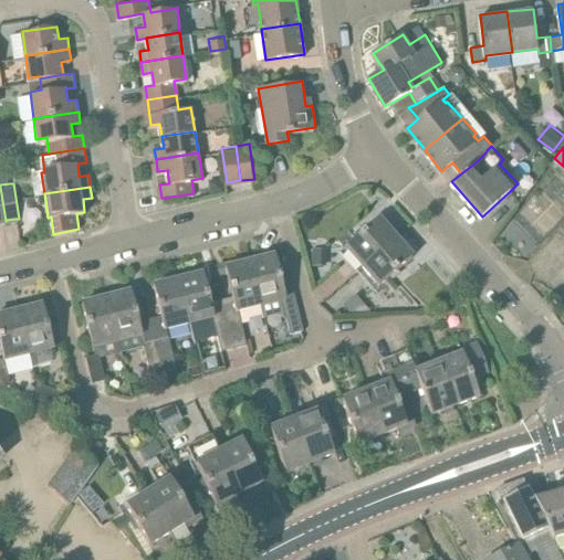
[(346,245),(363,265),(396,235),(379,215),(346,245)]
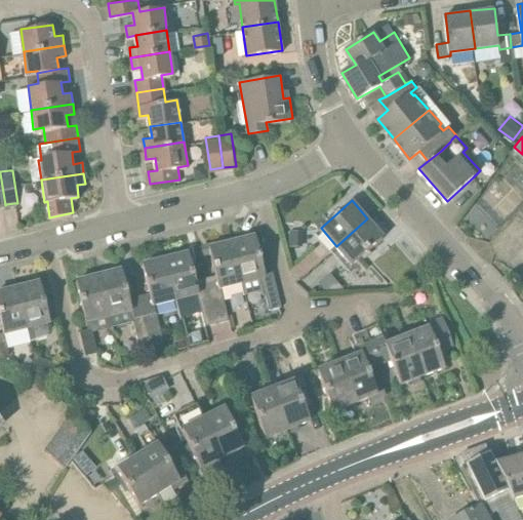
[(367,218),(336,246),(352,264),(384,236),(367,218)]
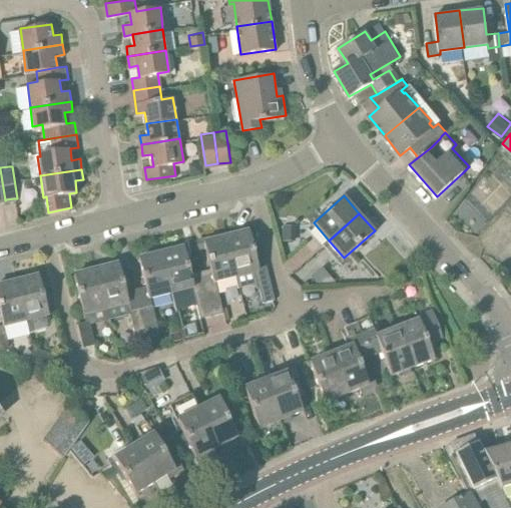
[(250,229),(230,234),(239,273),(257,269),(259,277),(270,274),(266,255),(258,257),(250,229)]
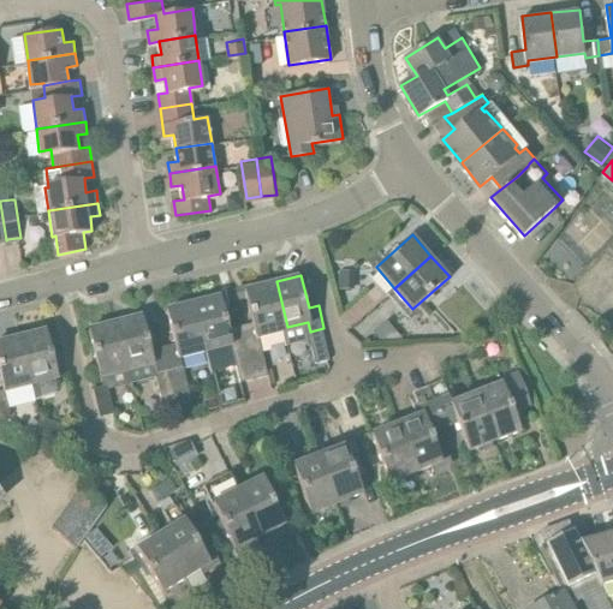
[(255,320),(244,322),(256,375),(269,371),(260,334),(287,327),(277,281),(245,290),(247,290),(255,320)]
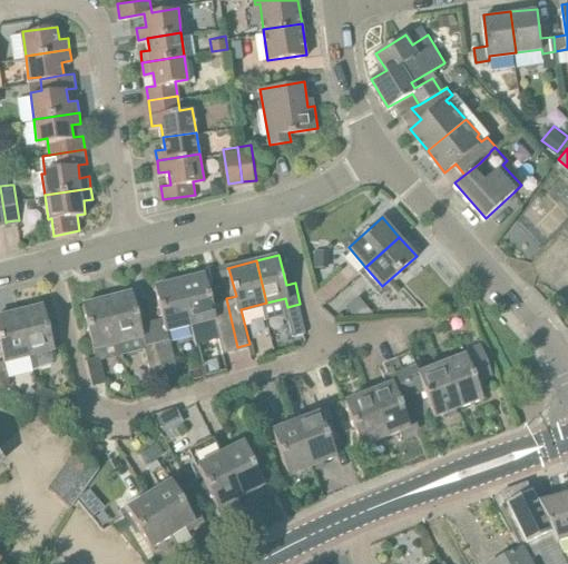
[(214,302),(206,273),(182,279),(193,322),(215,316),(224,350),(237,347),(226,298),(214,302)]
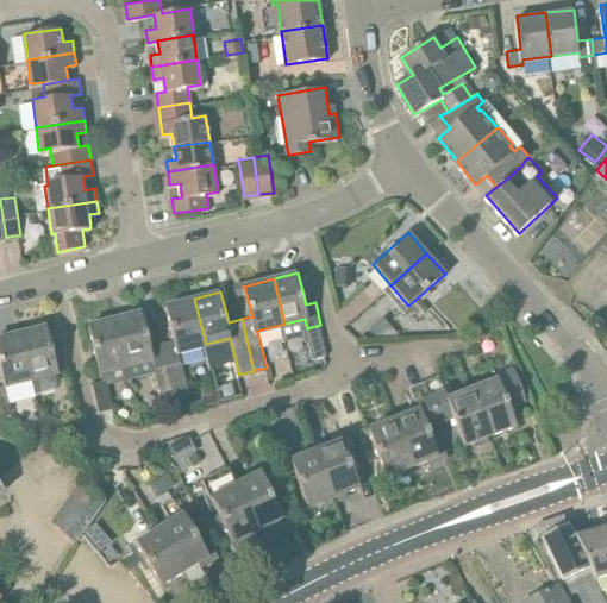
[(166,307),(167,306),(175,337),(163,340),(175,390),(189,387),(180,350),(206,344),(194,299),(166,306),(166,307)]
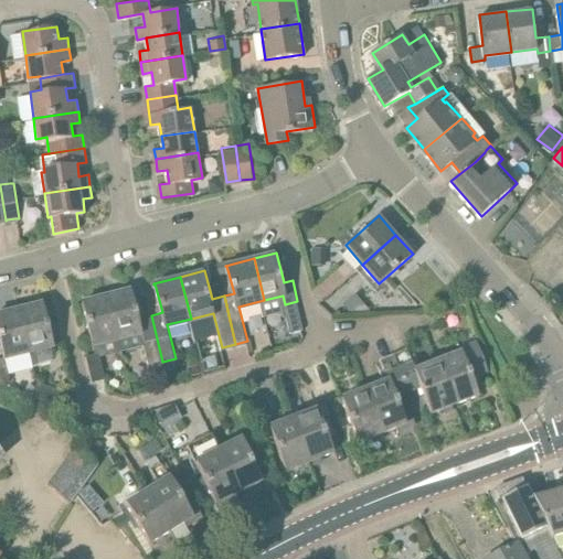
[(133,288),(108,294),(119,337),(140,332),(149,365),(162,362),(151,315),(140,318),(134,293),(136,293),(135,292),(134,292),(133,288)]
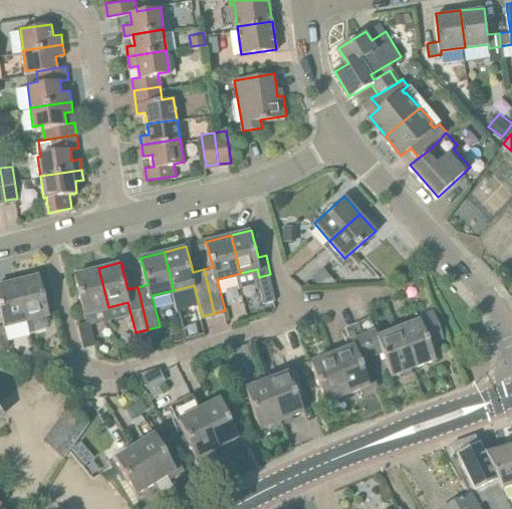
[(79,290),(85,313),(108,307),(98,268),(75,274),(79,290)]
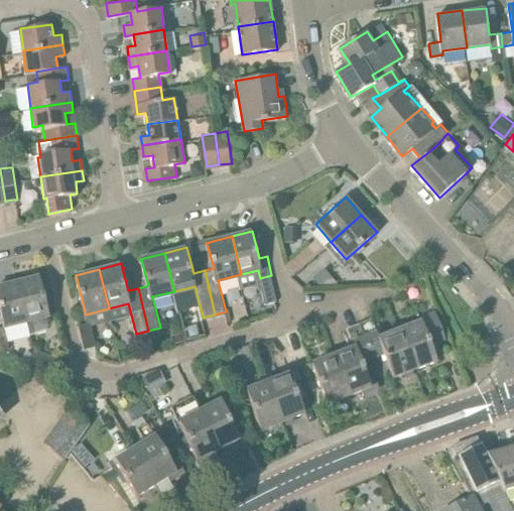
[(18,281),(28,320),(50,314),(40,275),(18,281)]
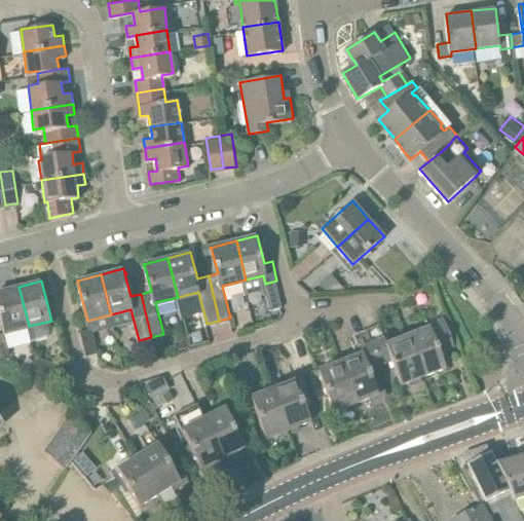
[(265,284),(271,308),(283,305),(276,281),(265,284)]
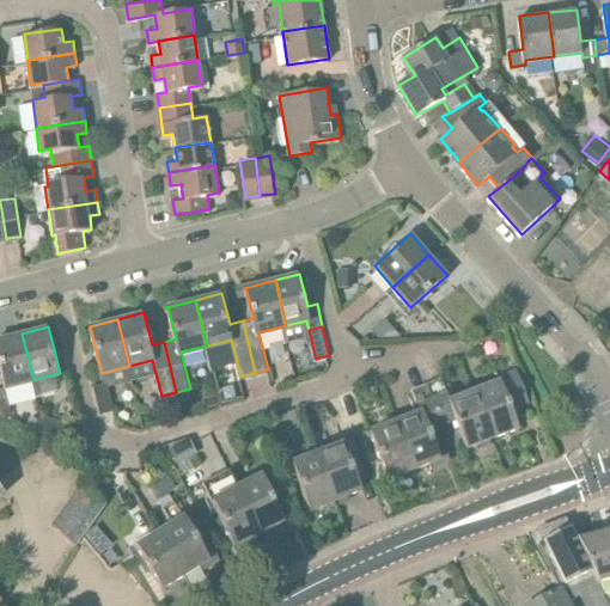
[(22,334),(0,338),(0,363),(6,386),(34,379),(22,334)]
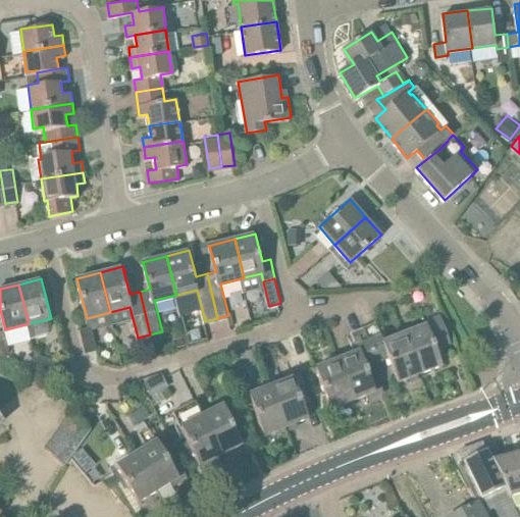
[(428,324),(406,332),(420,371),(444,363),(436,347),(452,341),(442,314),(426,319),(428,324)]
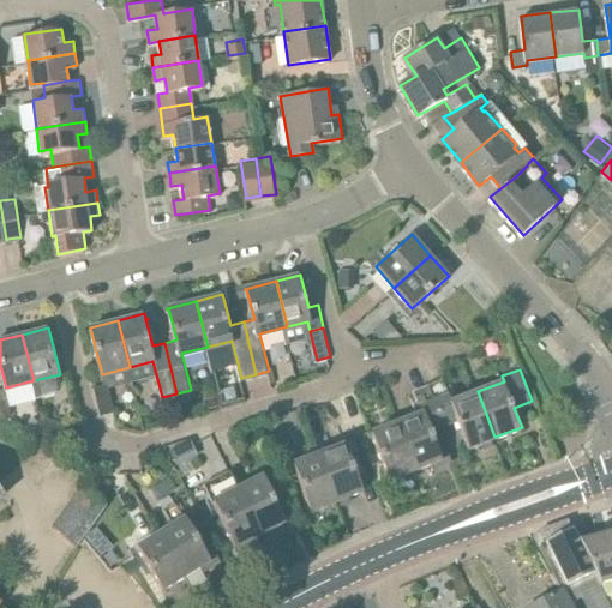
[(443,378),(429,384),(435,402),(437,401),(445,423),(459,419),(469,447),(495,437),(478,391),(453,401),(450,396),(443,378)]
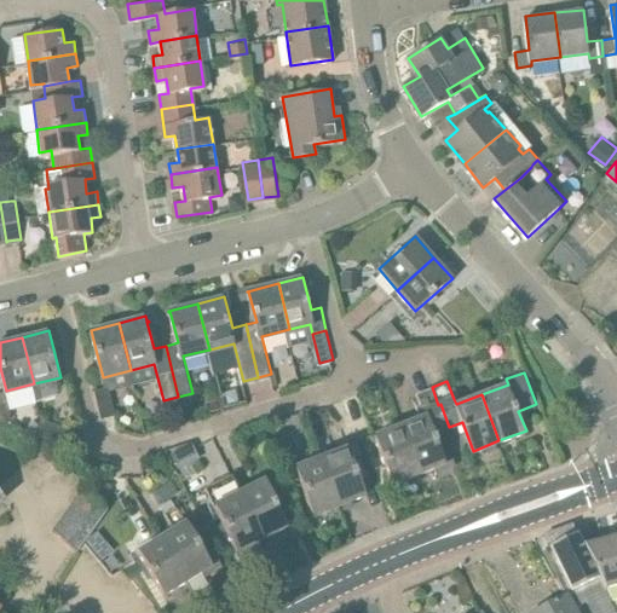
[(110,385),(96,388),(103,416),(116,414),(110,385)]
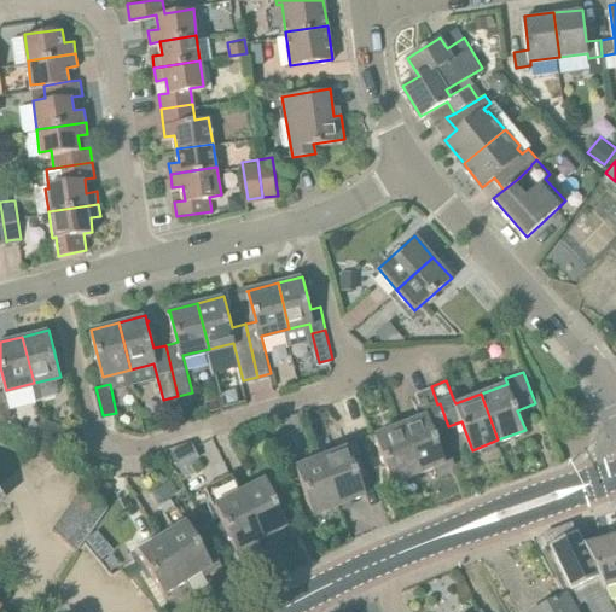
[(428,417),(402,426),(419,471),(446,460),(435,431),(448,426),(440,403),(437,404),(431,386),(416,392),(423,411),(426,409),(429,415),(428,417)]
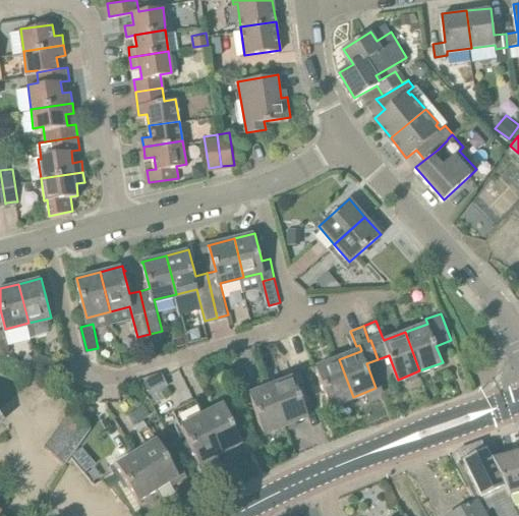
[(0,330),(0,353),(10,349),(5,329),(0,330)]
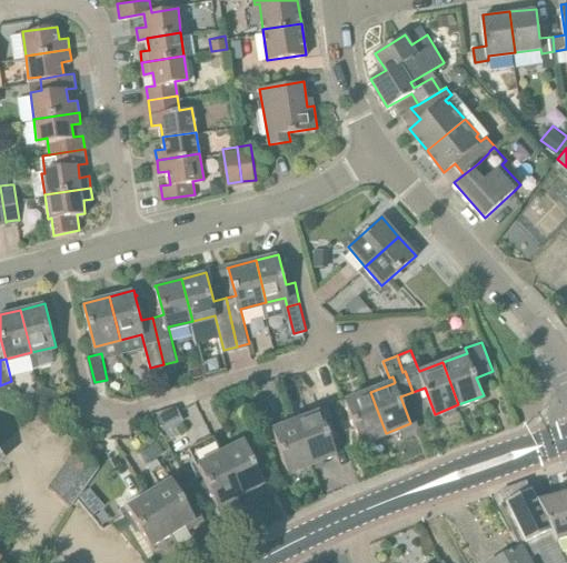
[(347,401),(361,442),(386,433),(370,392),(347,401)]
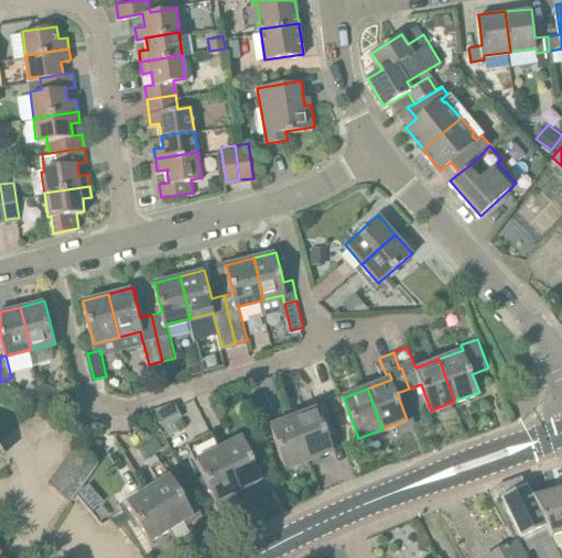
[(311,458),(335,448),(320,408),(295,418),(311,458)]
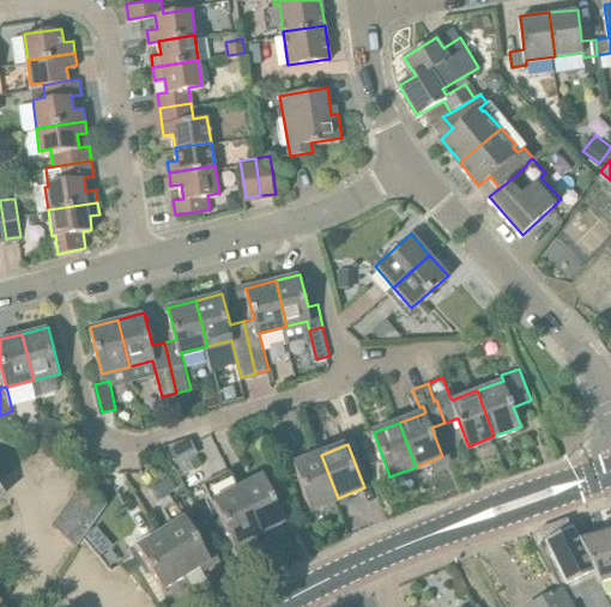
[(295,466),(312,508),(338,498),(321,455),(295,466)]
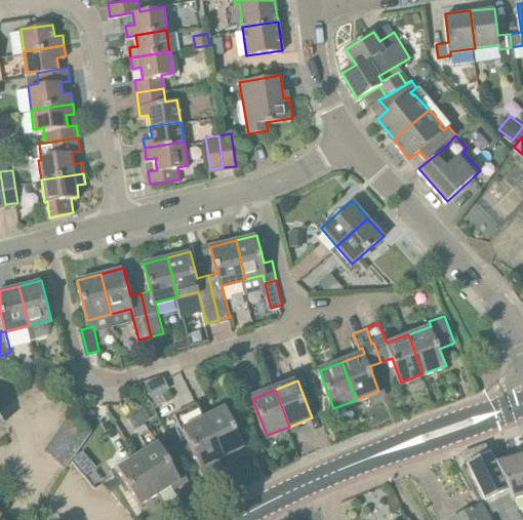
[(227,408),(204,420),(222,455),(244,444),(227,408)]
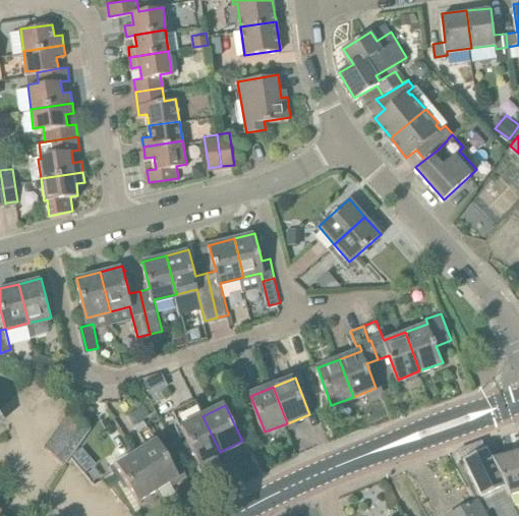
[(0,511),(9,500),(0,492),(0,421),(4,418),(0,413),(0,511)]
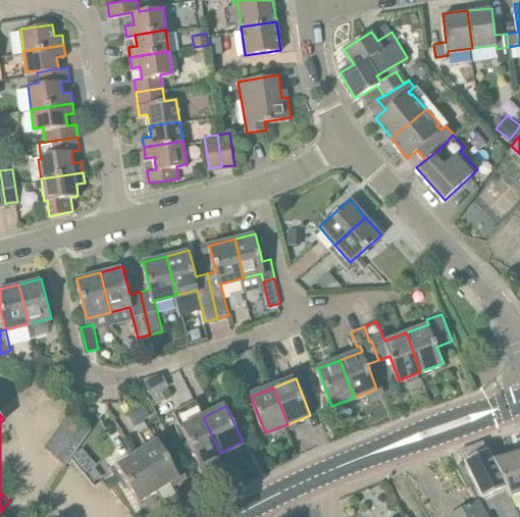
[(47,449),(66,464),(90,429),(69,415),(47,449)]
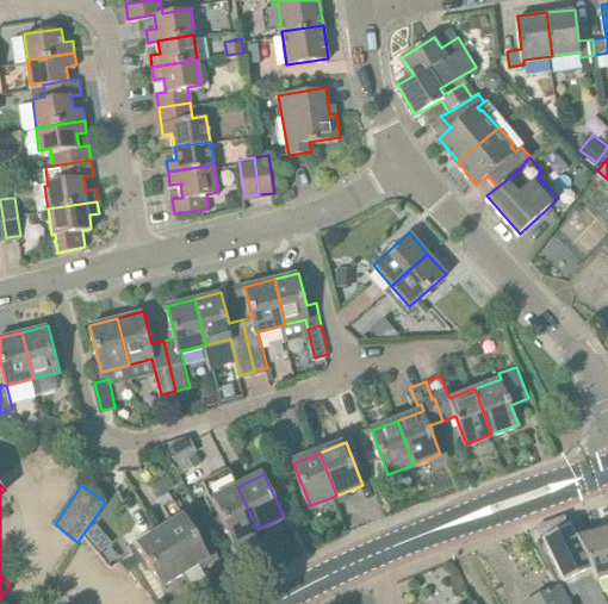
[(234,540),(258,529),(237,487),(213,499),(234,540)]
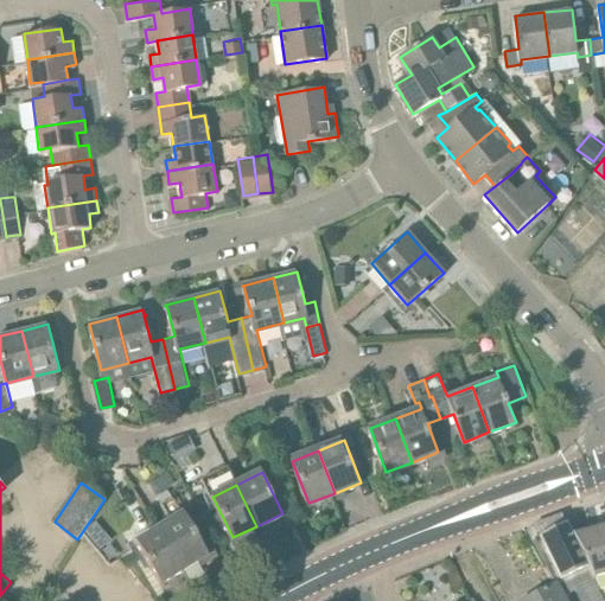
[(173,519),(159,528),(185,567),(209,552),(184,512),(173,496),(163,503),(173,519)]
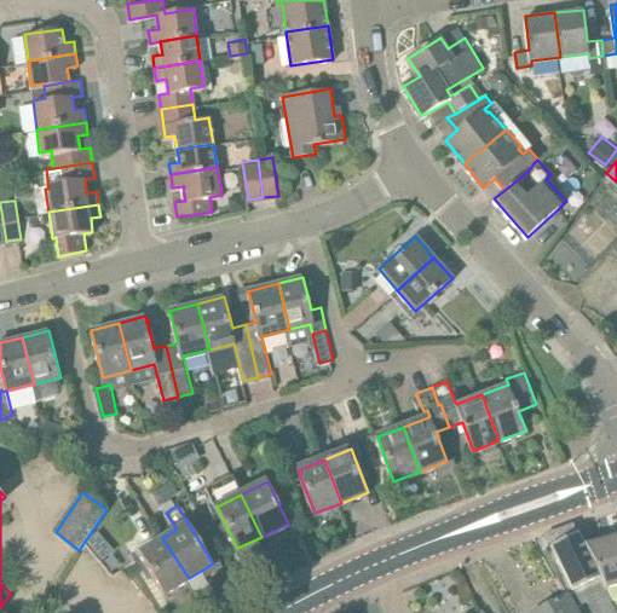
[(551,544),(566,573),(575,590),(581,588),(593,612),(616,612),(615,612),(610,601),(584,543),(578,532),(551,544)]
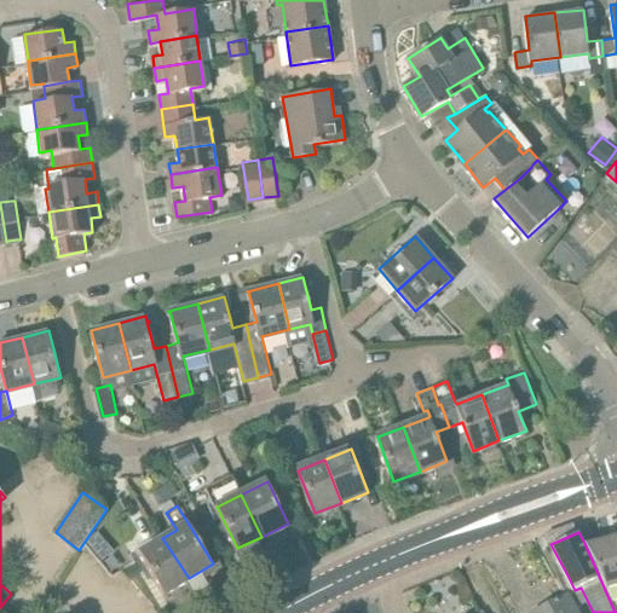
[(586,543),(584,543),(610,601),(615,612),(616,612),(616,536),(606,538),(587,544),(586,543)]
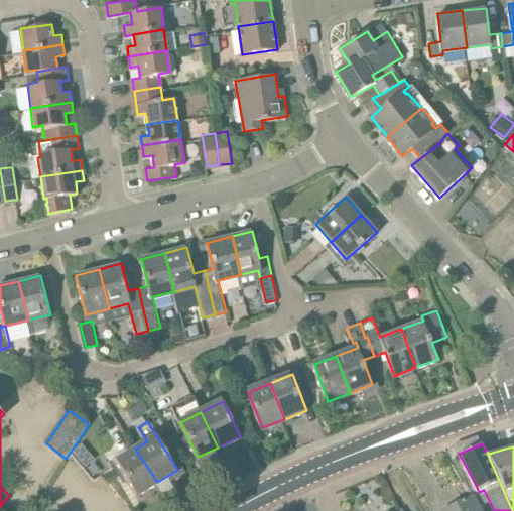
[(137,494),(157,482),(135,449),(117,462),(137,494)]
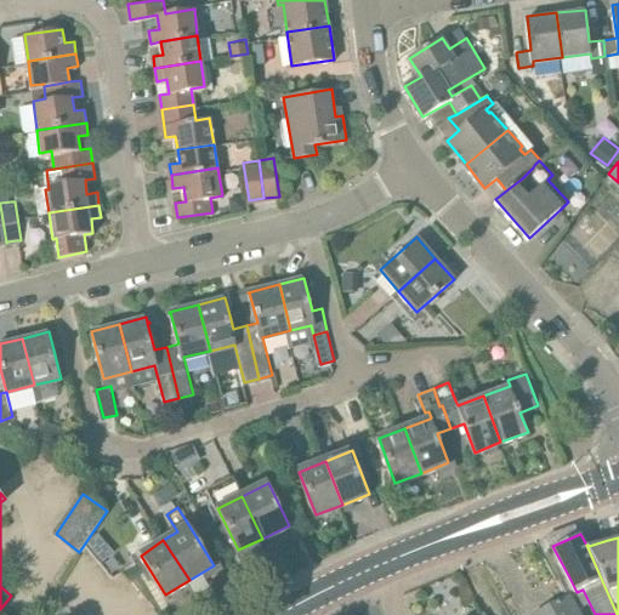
[(544,614),(575,614),(575,613),(567,598),(543,611),(544,614)]
